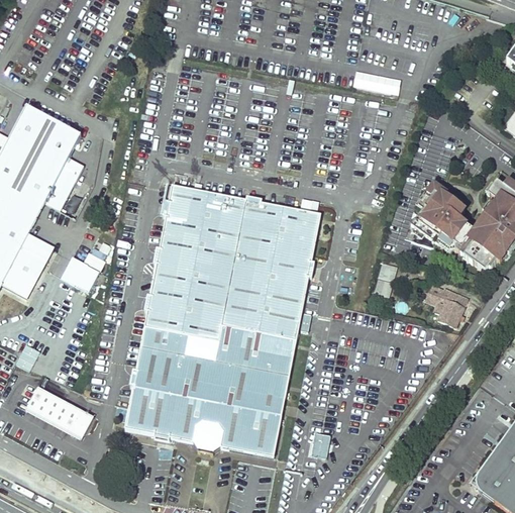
[(514,37),(502,57),(509,61),(514,65),(514,37)]
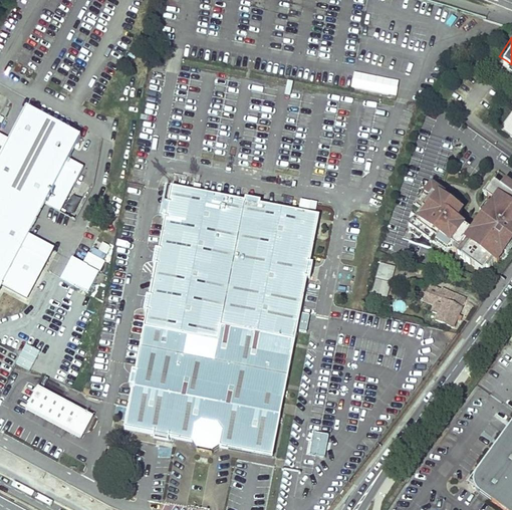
[(511,64),(506,60),(503,65),(511,71),(511,64)]
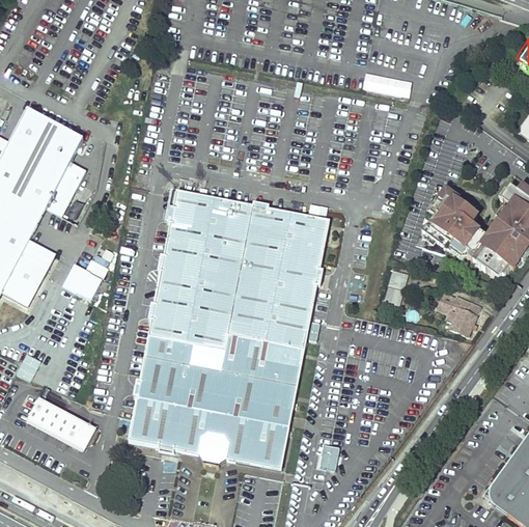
[(408,94),(411,78),(363,72),(361,88),(408,94)]
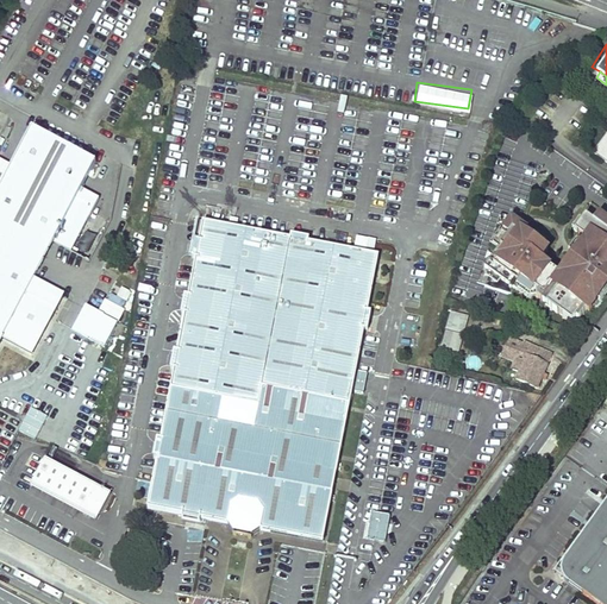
[(80,186),(94,158),(30,124),(11,161),(0,153),(0,334),(30,350),(61,290),(31,275),(51,238),(68,247),(97,194),(80,186)]
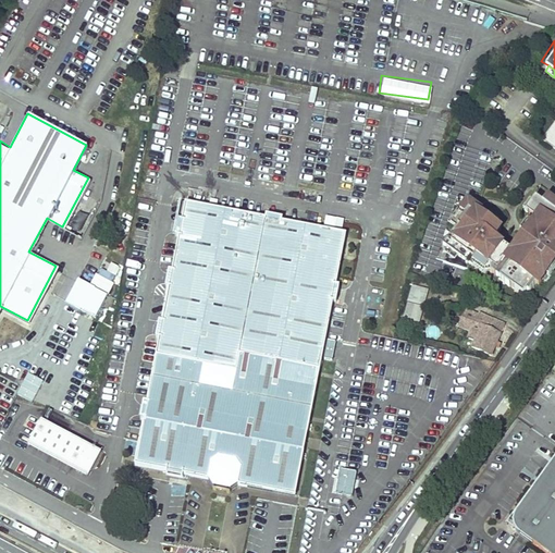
[(554,122),(551,121),(542,134),(554,143),(554,122)]
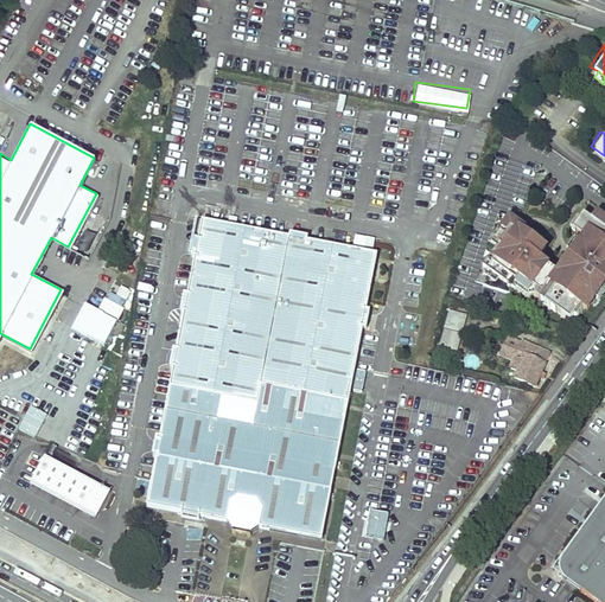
[(517,212),(503,207),(482,277),(509,286),(510,281),(514,283),(518,277),(554,303),(555,302),(560,306),(564,301),(575,311),(583,300),(586,302),(599,283),(598,281),(604,270),(604,213),(593,205),(588,212),(580,206),(573,218),(575,221),(572,224),(580,230),(562,256),(567,258),(562,266),(556,267),(555,266),(536,251),(543,242),(521,226),(523,224),(516,218),(517,212)]
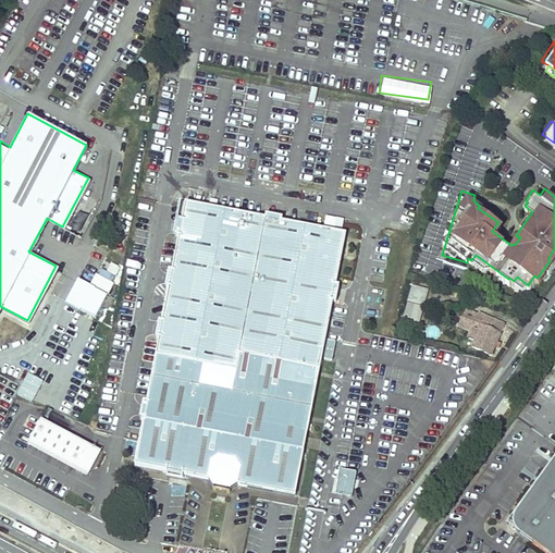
[(144,414),(135,461),(165,467),(165,470),(182,472),(183,470),(208,475),(237,480),(295,491),(332,297),(336,297),(340,282),(336,281),(346,230),(282,217),(282,213),(266,210),(264,213),(185,198),(182,214),(177,214),(175,231),(179,232),(172,266),(169,266),(164,282),(169,283),(162,317),(159,316),(156,333),(159,333),(146,397),(143,397),(139,414),(144,414)]
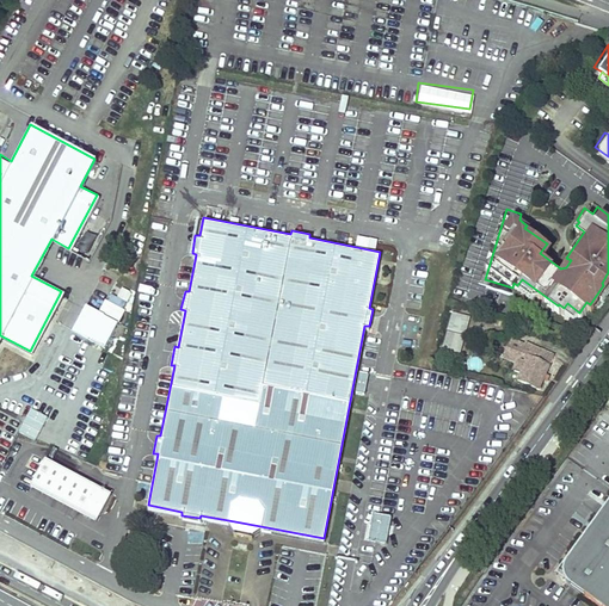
[(85,252),(97,233),(86,226),(73,245),(85,252)]
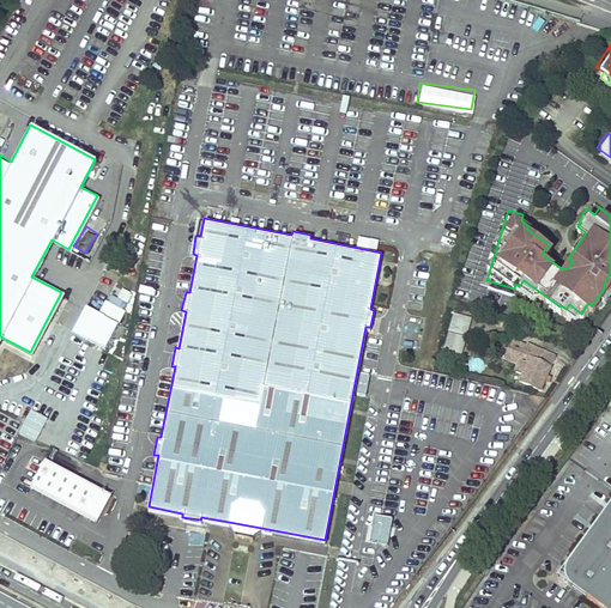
[(71,328),(102,344),(115,320),(84,303),(71,328)]
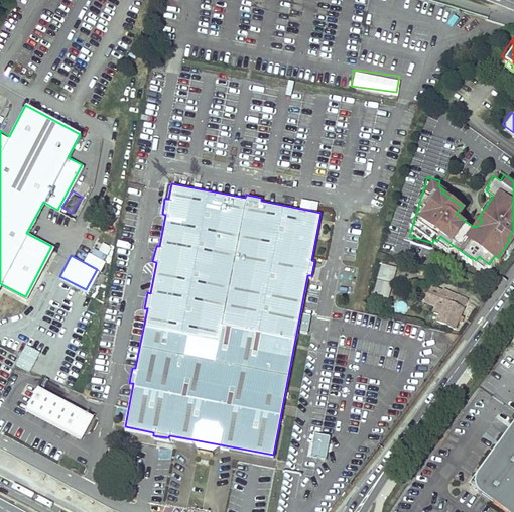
[(395,262),(379,258),(369,291),(386,295),(395,262)]
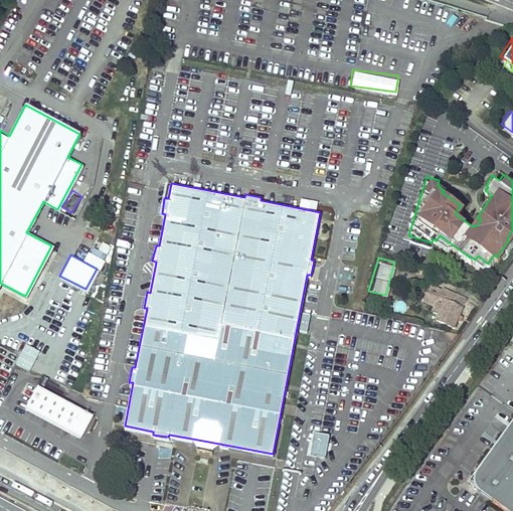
[(467,297),(430,280),(421,299),(433,304),(431,309),(438,312),(434,318),(455,328),(467,305),(464,303),(467,297)]
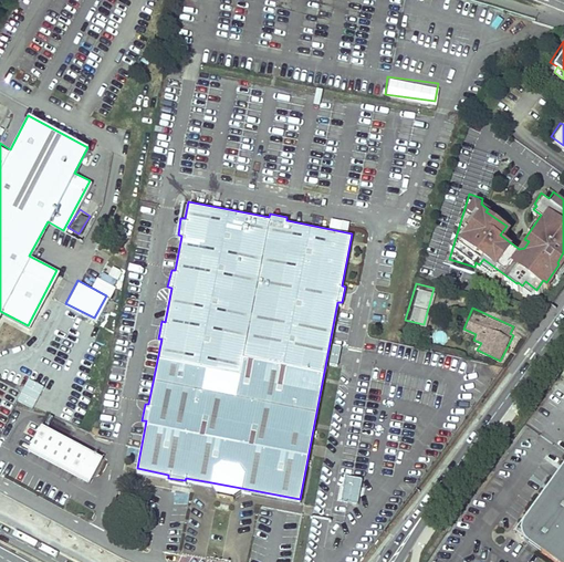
[(330,341),(329,360),(337,361),(340,342),(330,341)]
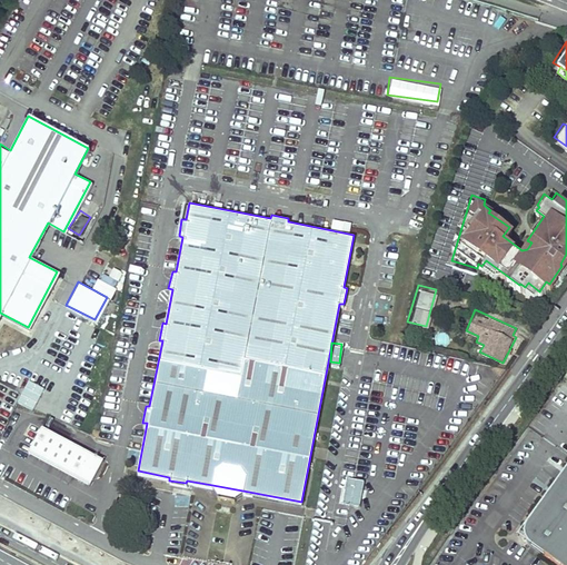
[(26,377),(16,399),(32,406),(42,385),(26,377)]
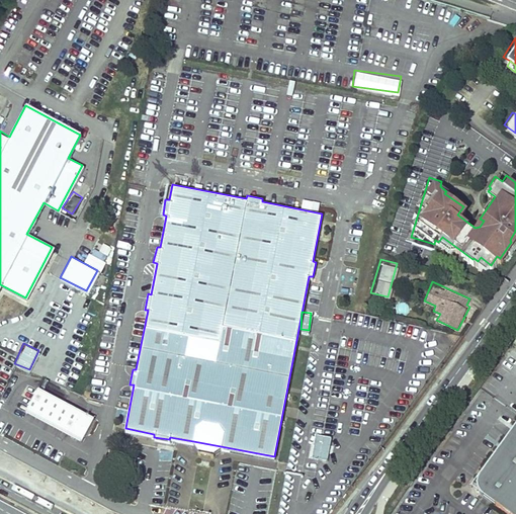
[(93,417),(36,386),(23,410),(80,441),(93,417)]
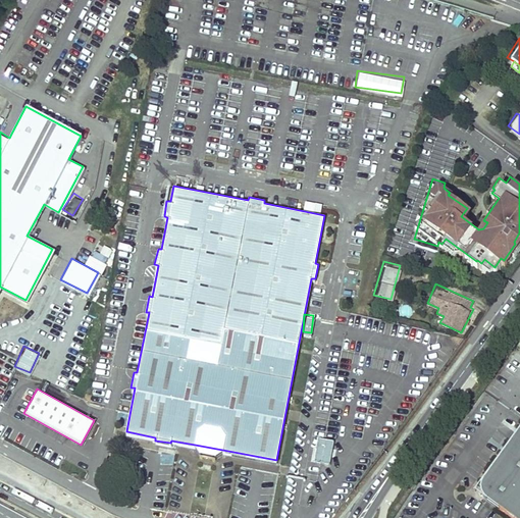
[(519,517),(519,422),(482,475),(479,480),(479,484),(479,489),(481,494),(485,498),(515,517),(519,517)]
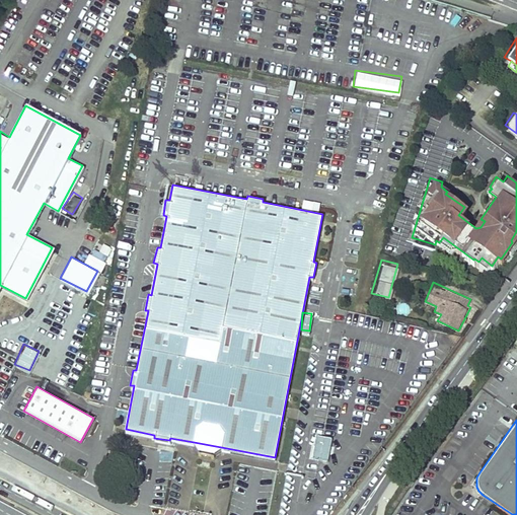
[(310,454),(326,457),(331,436),(314,432),(310,454)]
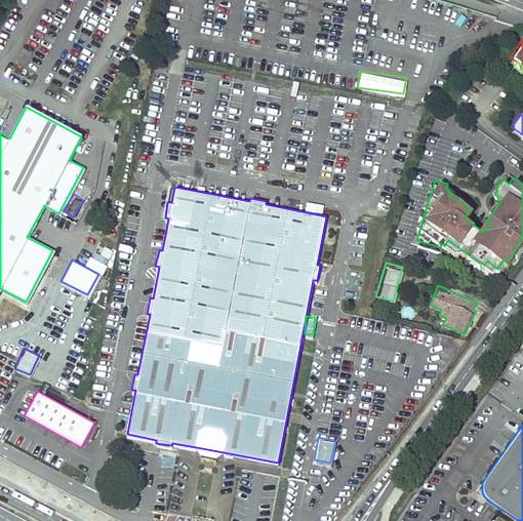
[(224,452),(196,447),(201,454),(216,457),(224,452)]
